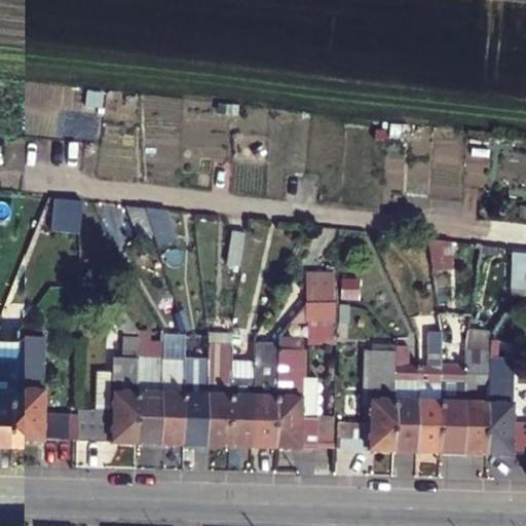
[(130,215),(139,240),(153,236),(145,210),(130,215)]
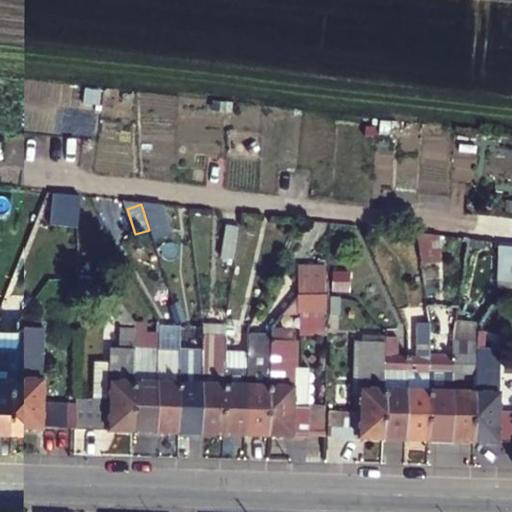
[(242,228),(229,226),(224,258),(237,260),(242,228)]
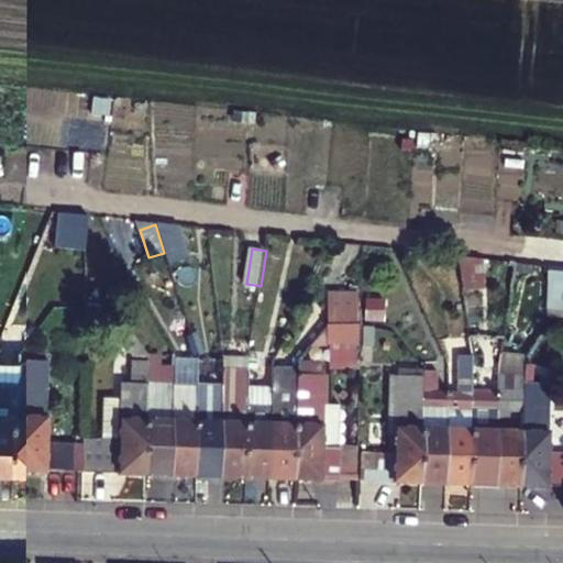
[(487,287),(483,258),(466,257),(471,289),(487,287)]
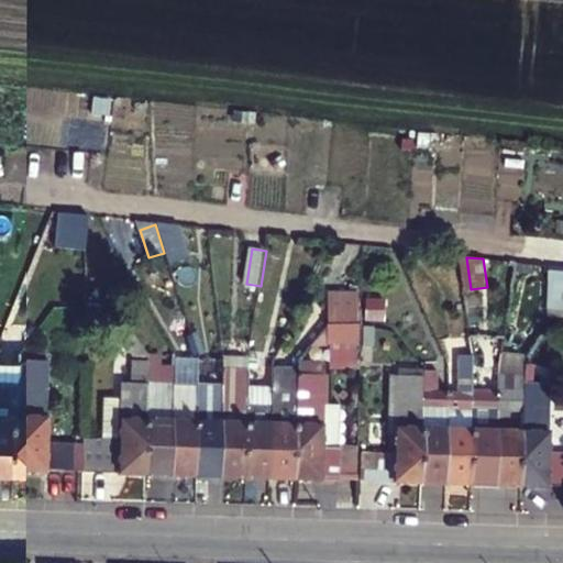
[(545,315),(562,315),(562,267),(547,267),(545,315)]
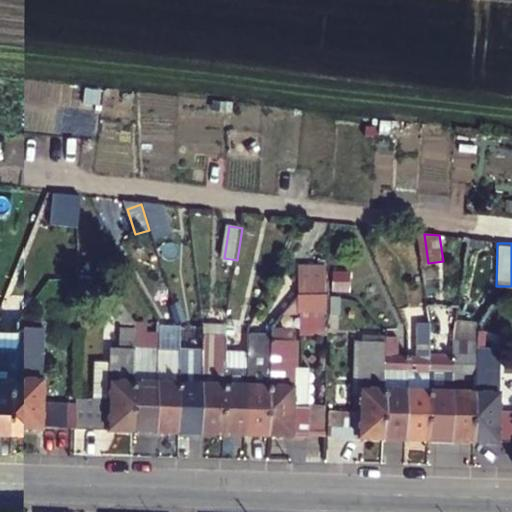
[(325,264),(299,263),(299,293),(329,294),(329,280),(325,280),(325,264)]
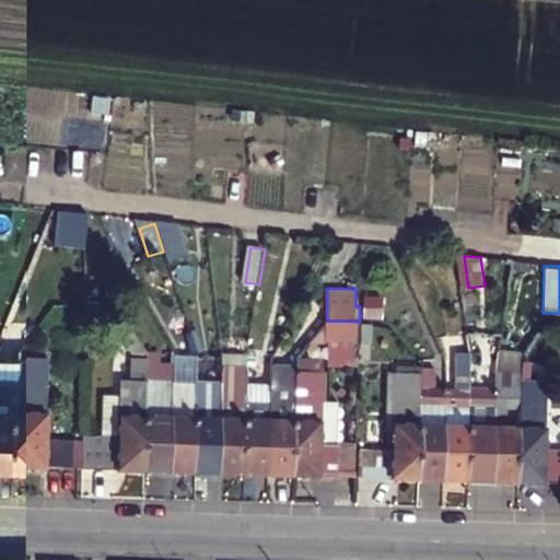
[(363,294),(362,318),(380,318),(381,295),(363,294)]
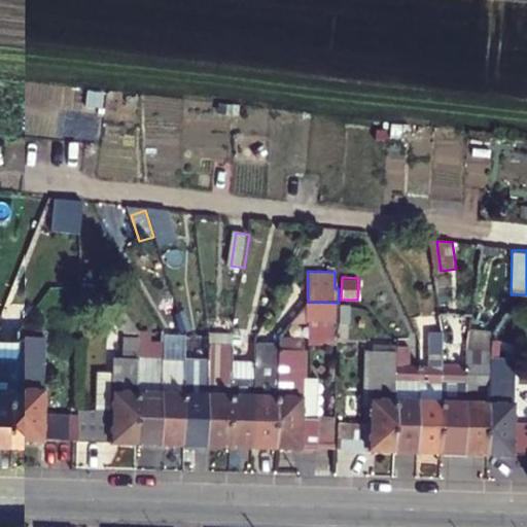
[(139,331),(121,307),(111,314),(126,334),(139,331)]
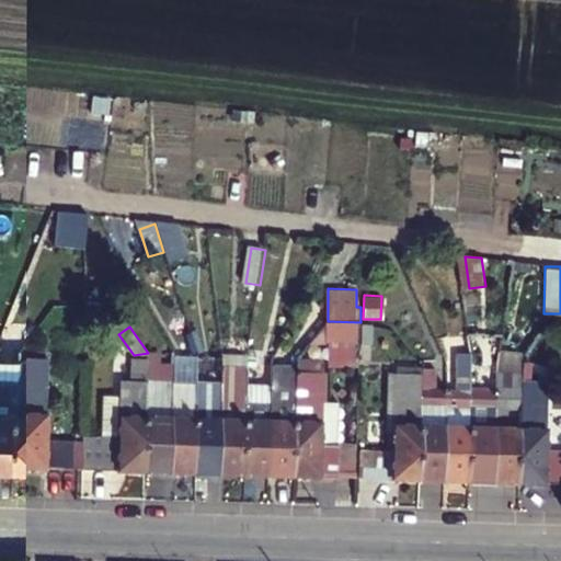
[(221,354),(222,356),(221,382),(248,384),(249,355),(221,354)]
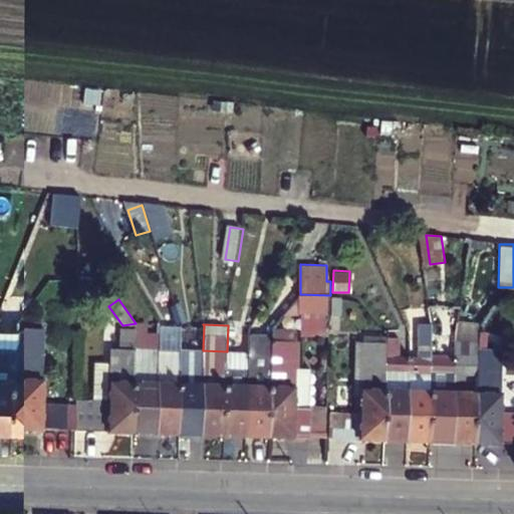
[(228,325),(227,351),(238,351),(239,325),(228,325)]
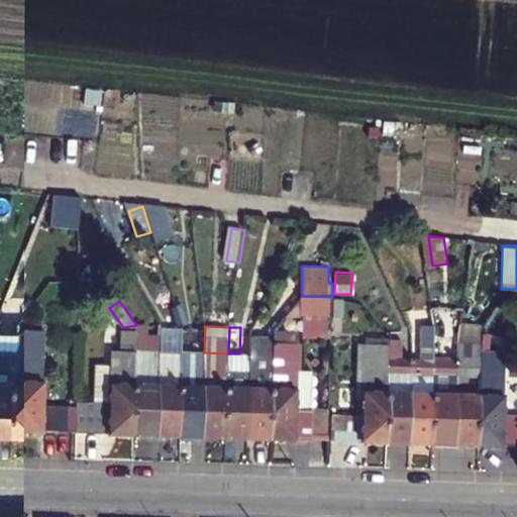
[(434,327),(420,327),(420,359),(433,359),(434,327)]
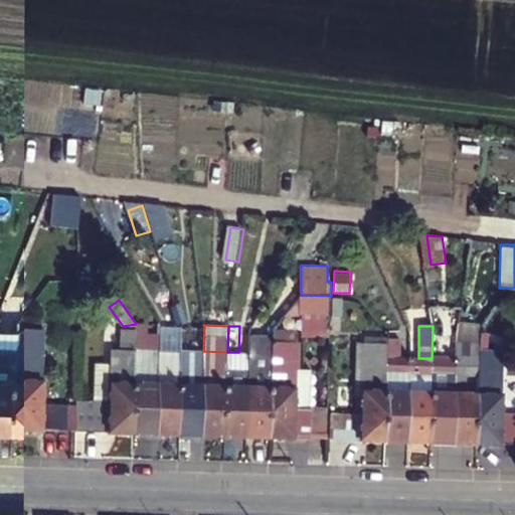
[(181,351),(181,328),(158,327),(158,350),(181,351)]
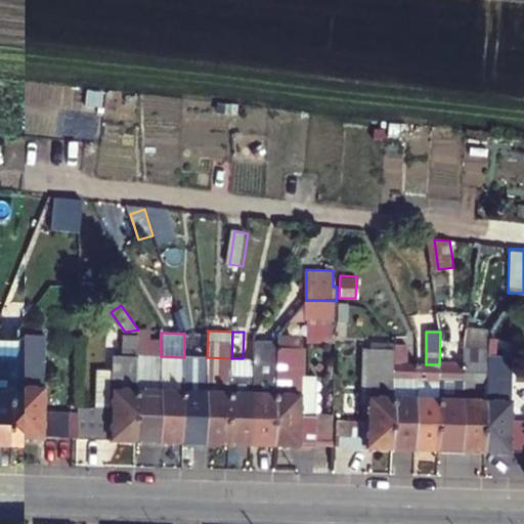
[(0,351),(20,352),(20,336),(0,335),(0,351)]
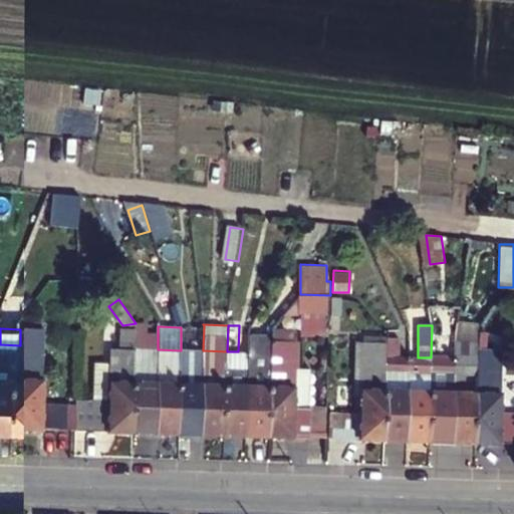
[(20,345),(17,429),(39,430),(43,346),(43,328),(20,328),(20,329),(20,345)]
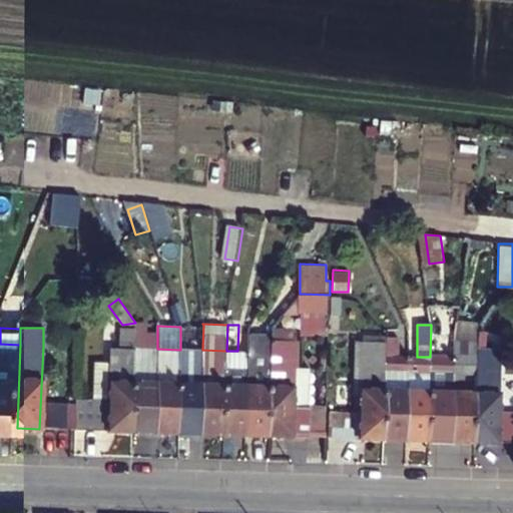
[(134,349),(135,328),(120,328),(120,348),(110,347),(110,362),(94,361),(93,399),(74,398),(74,402),(74,430),(132,432),(134,349)]
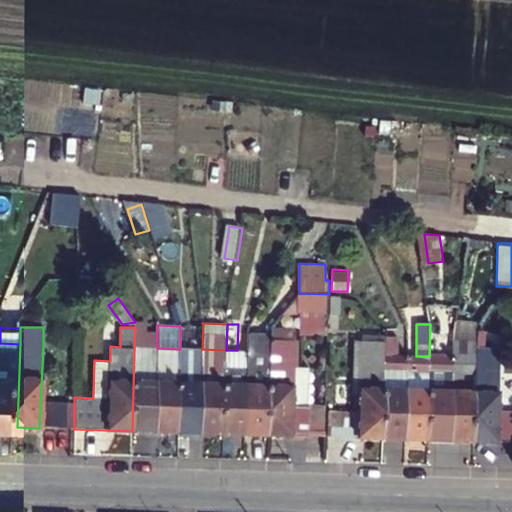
[(247,351),(244,434),(266,435),(268,352),(268,338),(268,335),(247,335),(247,351)]
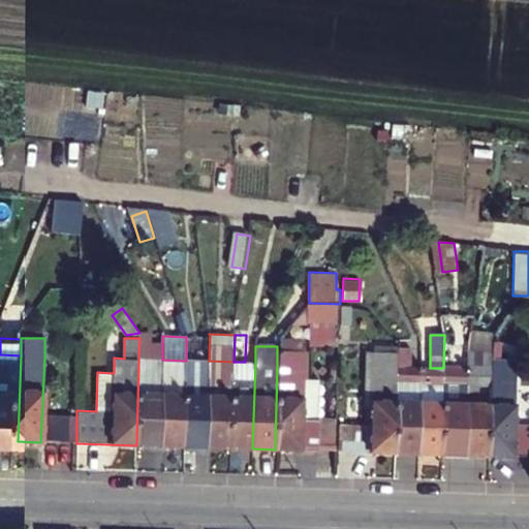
[(398,367),(410,367),(410,348),(398,347),(398,352),(398,367)]
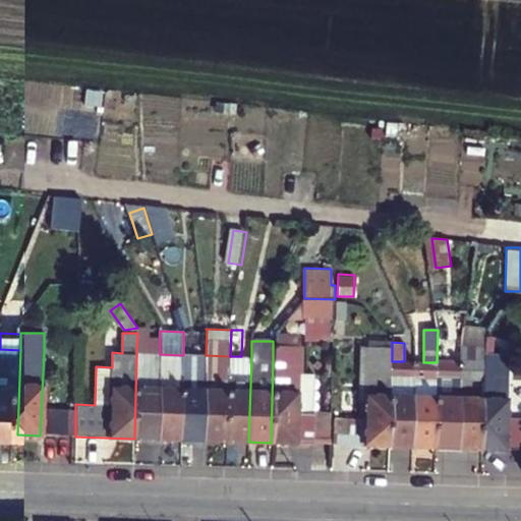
[(273,358),(298,358),(298,345),(273,344),(273,358)]
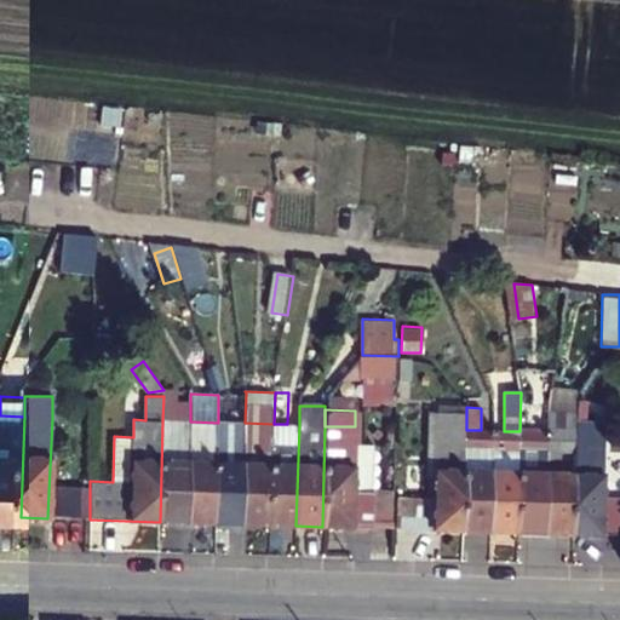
[(577,434),(577,412),(547,411),(546,432),(577,434)]
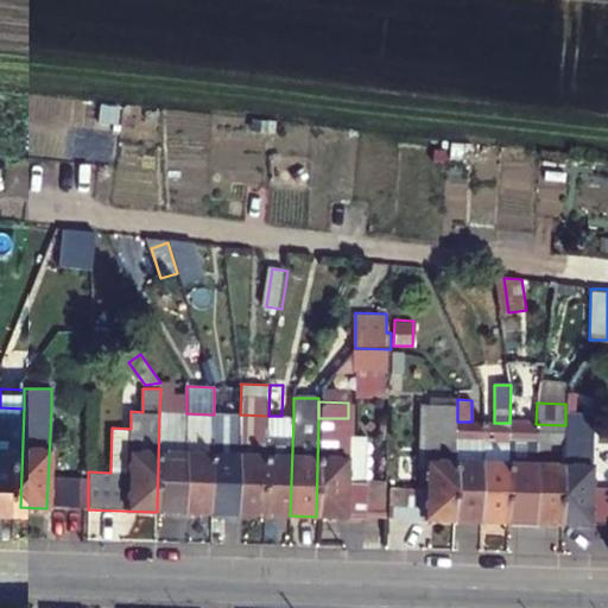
[(457,405),(428,404),(426,420),(457,422),(457,405)]
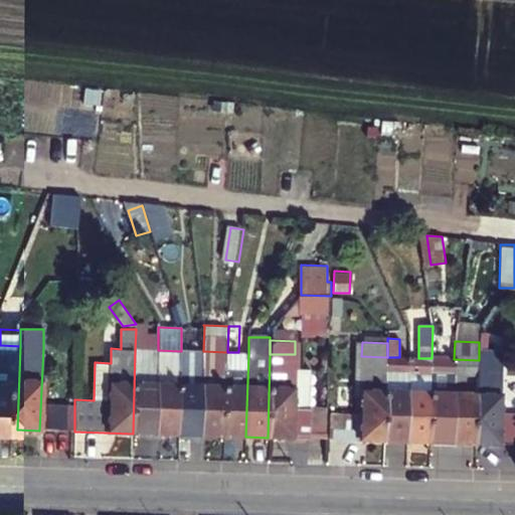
[(479,360),(502,360),(502,343),(479,342),(479,360)]
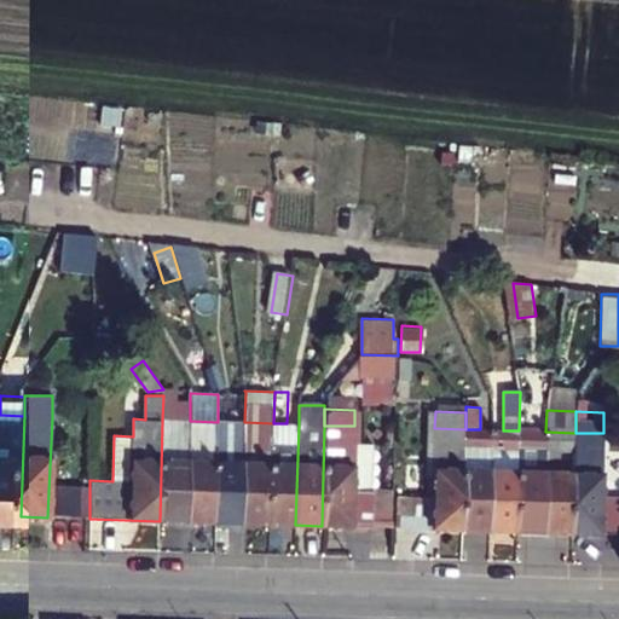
[(0,515),(21,516),(24,416),(0,415),(0,515)]
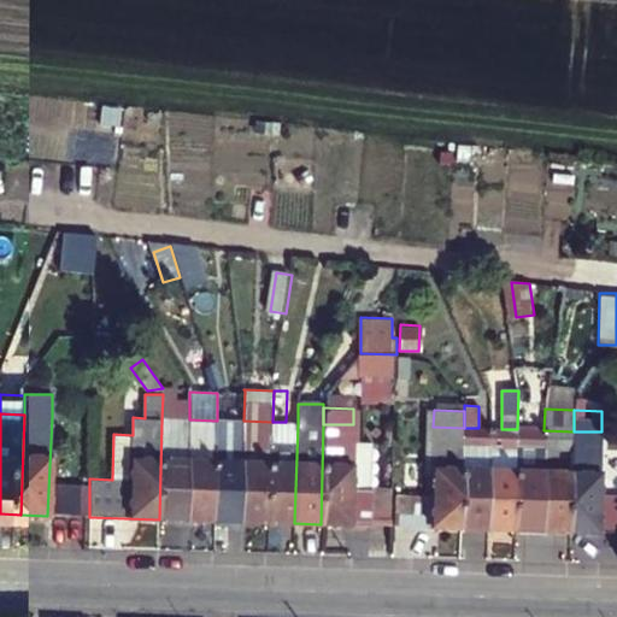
[(187,521),(189,419),(162,419),(159,519),(187,521)]
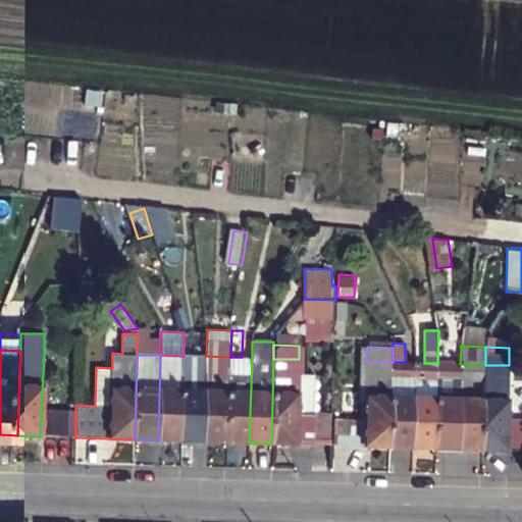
[(180,440),(184,356),(160,355),(158,440),(180,440)]
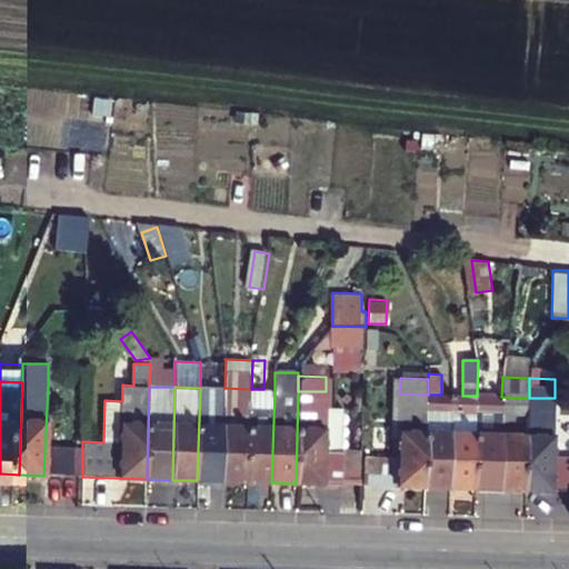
[(221,481),(225,388),(200,388),(197,480),(221,481)]
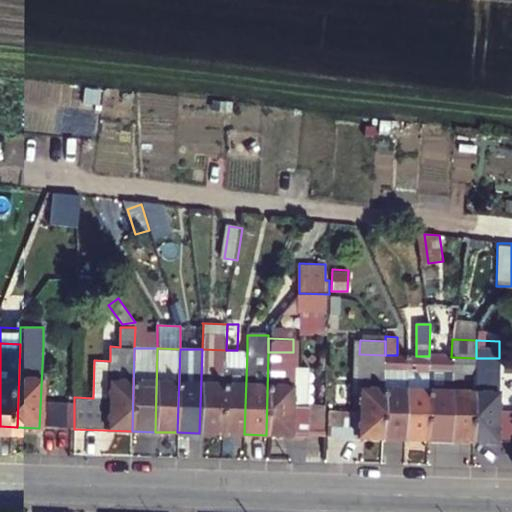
[(223,433),(226,350),(202,349),(199,433),(223,433)]
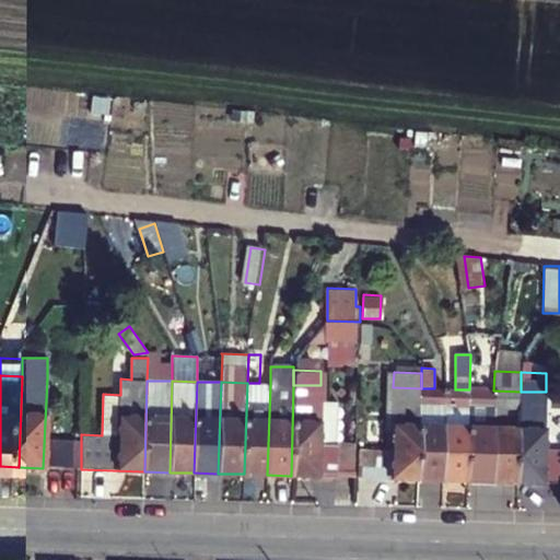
[(270,384),(259,383),(247,383),(244,474),(267,475),(270,384)]
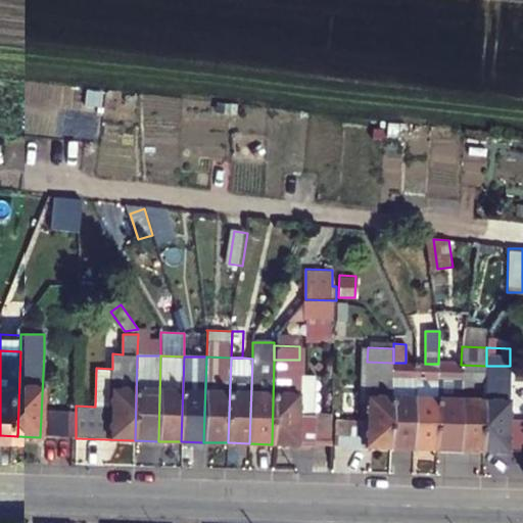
[(274,360),(272,444),(297,444),(314,445),(315,415),(297,414),(299,360),(274,360)]
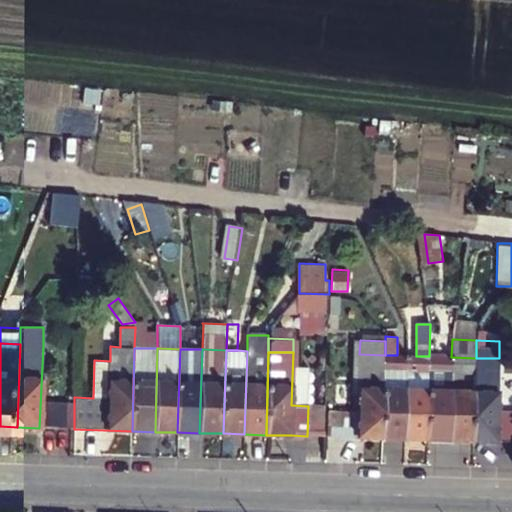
[(383,438),(385,355),(359,354),(357,436),(383,438)]
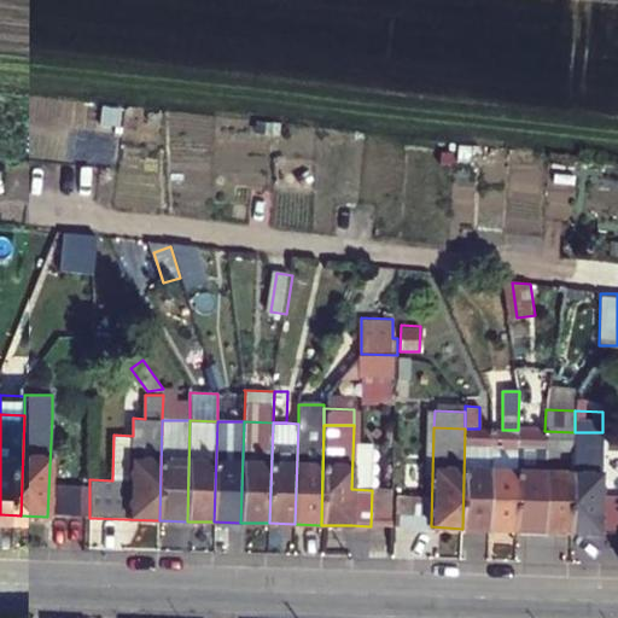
[(490,429),(479,429),(465,429),(462,529),(489,529),(490,429)]
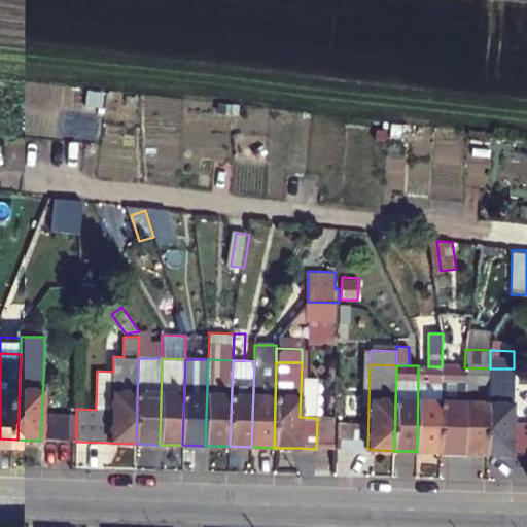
[(442,366),(428,366),(418,365),(417,451),(442,452),(442,366)]
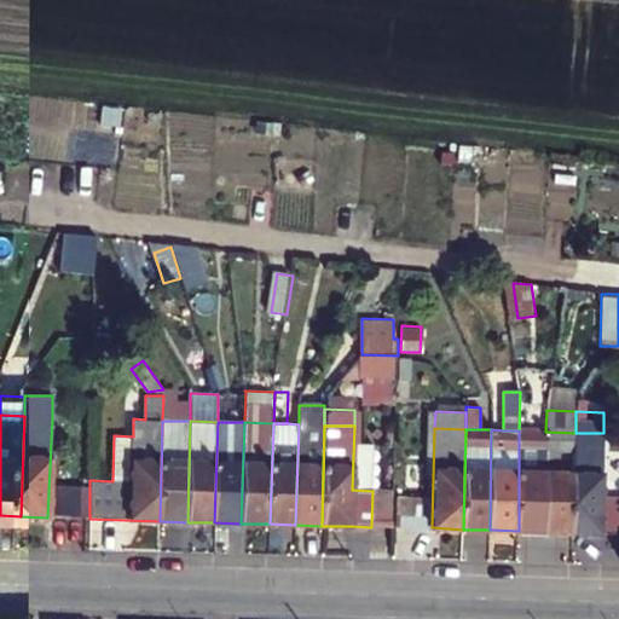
[(544,532),(545,432),(519,431),(519,531),(544,532)]
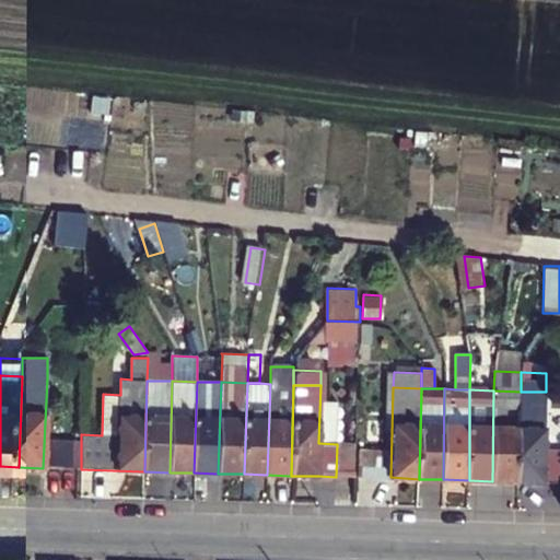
[(516,482),(521,392),(493,391),(492,481),(516,482)]
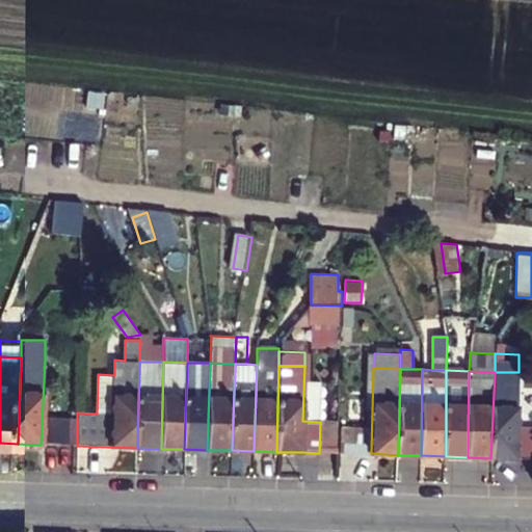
[(516,458),(519,372),(495,372),(490,458),(516,458)]
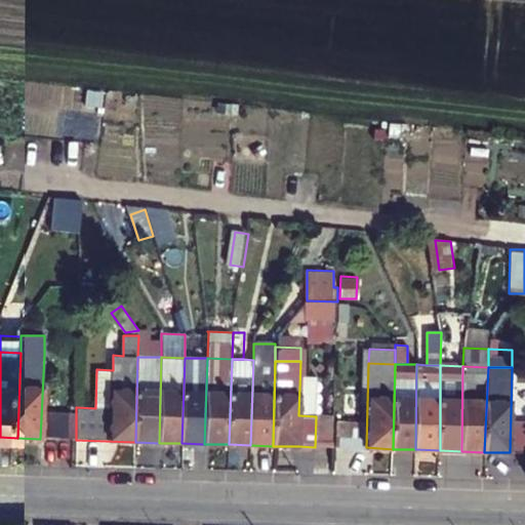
[(59,410),(57,439),(76,440),(76,411),(59,410)]
